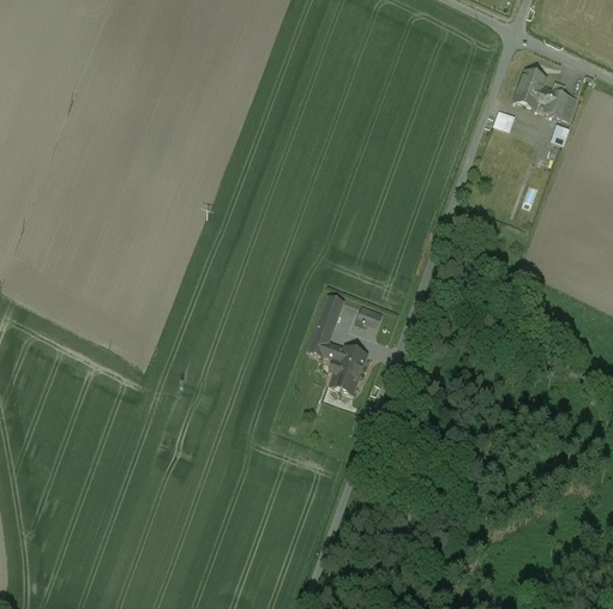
[(546,77),(526,68),(523,76),(515,100),(535,108),(538,101),(539,101),(539,98),(548,102),(552,91),(542,86),(546,77)]
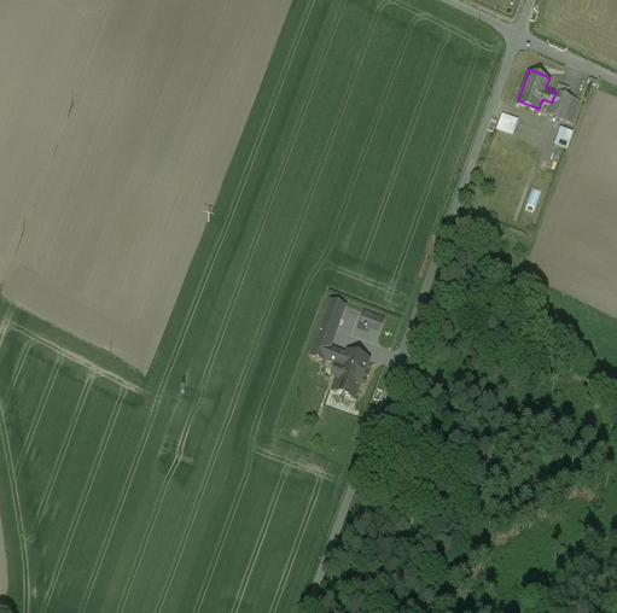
[(568,86),(559,83),(557,89),(565,93),(568,86)]
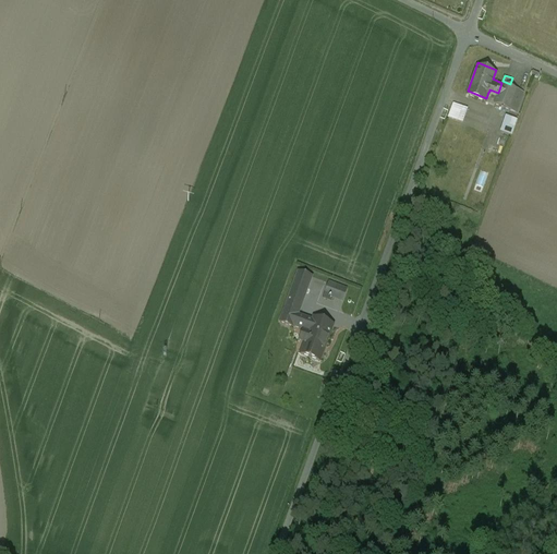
[(510,84),(503,81),(498,93),(495,101),(510,107),(517,89),(518,87),(510,84)]
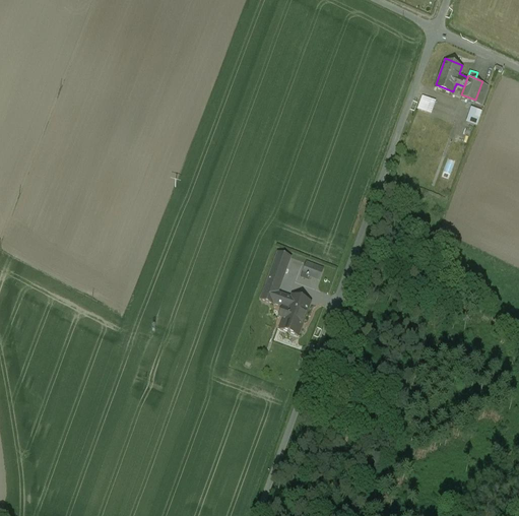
[(487,85),(481,83),(475,100),(480,102),(487,85)]
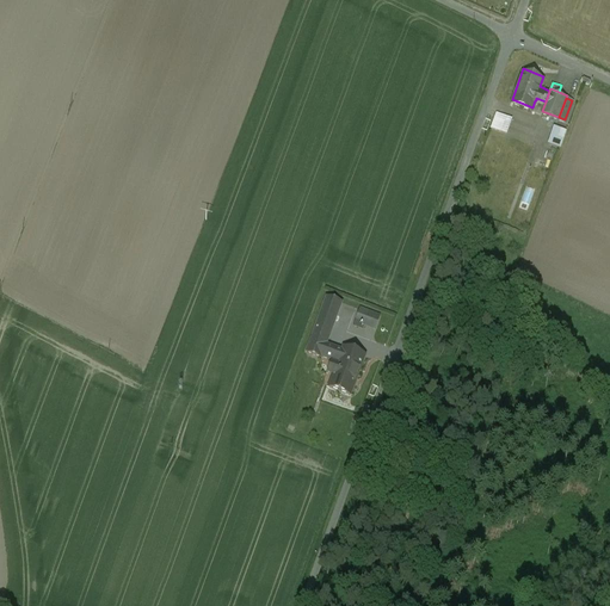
[(511,115),(497,110),(492,125),(505,130),(511,115)]
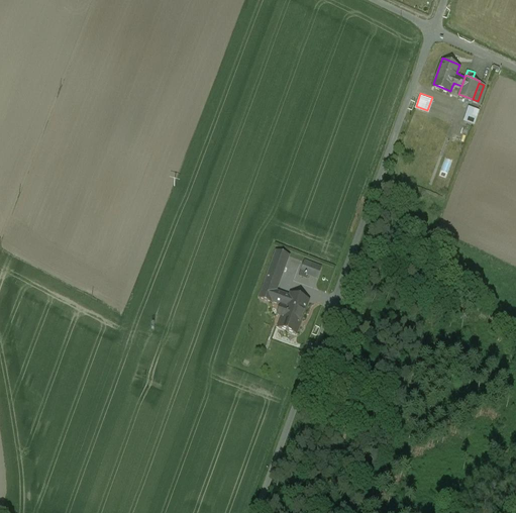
[(479,108),(471,105),(466,119),(475,122),(479,108)]
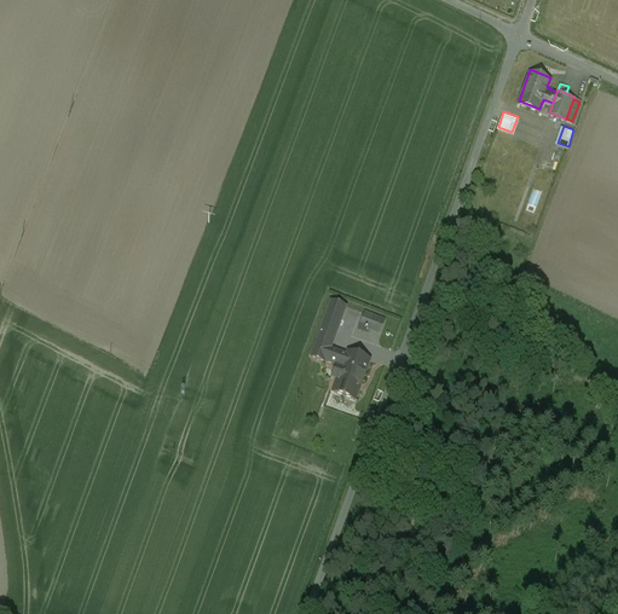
[(547,185),(549,177),(537,174),(535,181),(547,185)]
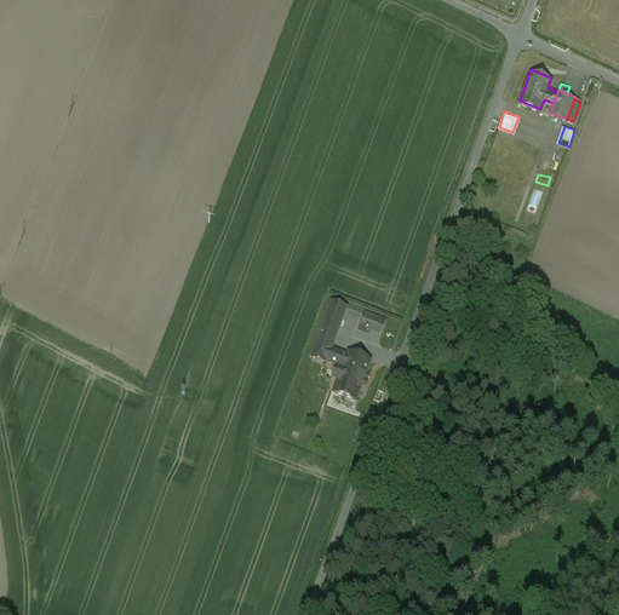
[(332,298),(311,355),(327,360),(327,358),(326,358),(331,346),(332,346),(347,303),(332,298)]
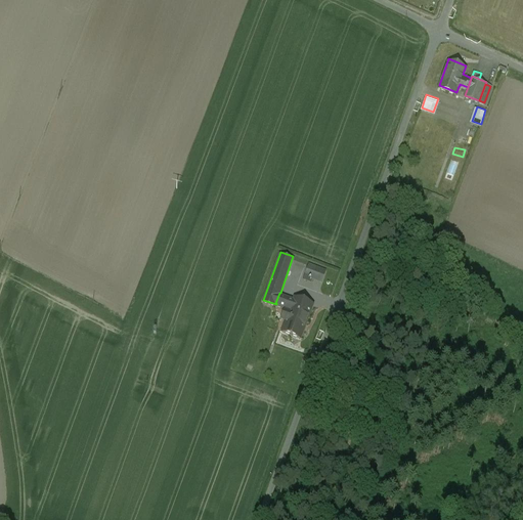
[(325,268),(310,262),(306,272),(311,274),(321,277),(325,268)]
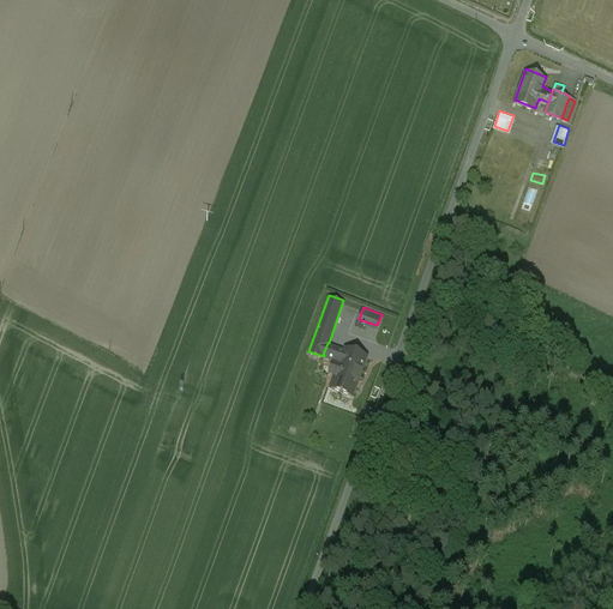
[(346,347),(344,349),(329,343),(328,343),(323,355),(324,355),(341,361),(331,385),(353,393),(367,354),(346,347)]
